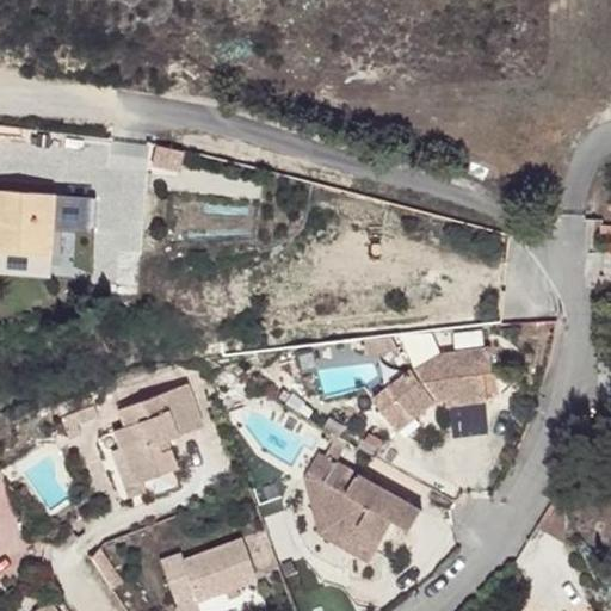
[(54,191),(0,187),(0,263),(49,267),(51,227),(54,195),(54,191)]
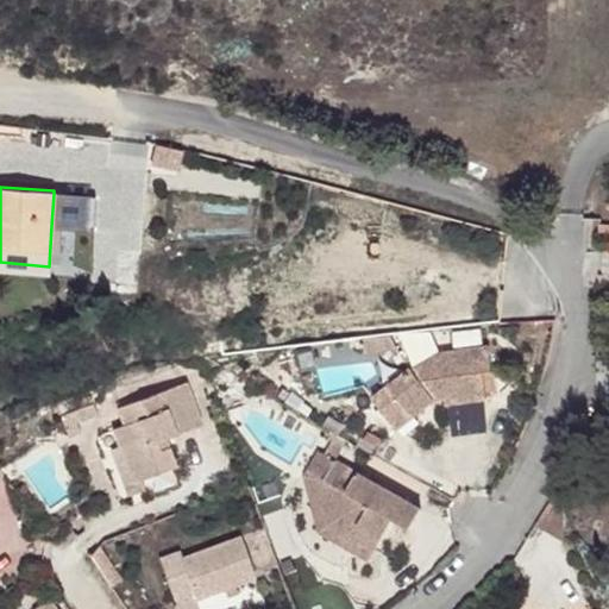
[(95,196),(54,194),(51,226),(93,228),(95,196)]
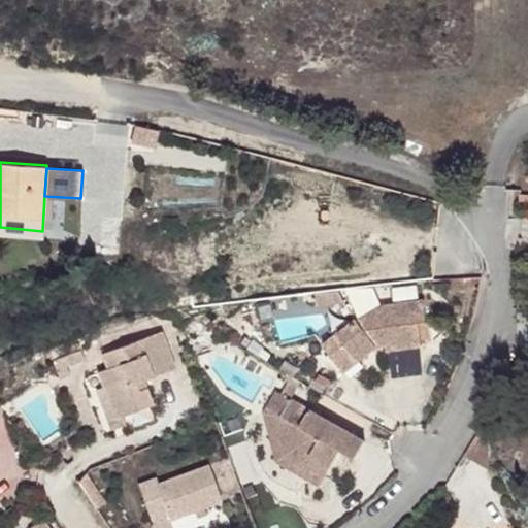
[(323,345),(336,364),(352,353),(358,361),(376,345),(386,344),(387,350),(421,345),(418,324),(425,323),(422,301),(381,306),(382,317),(371,319),(361,326),(357,320),(323,345)]
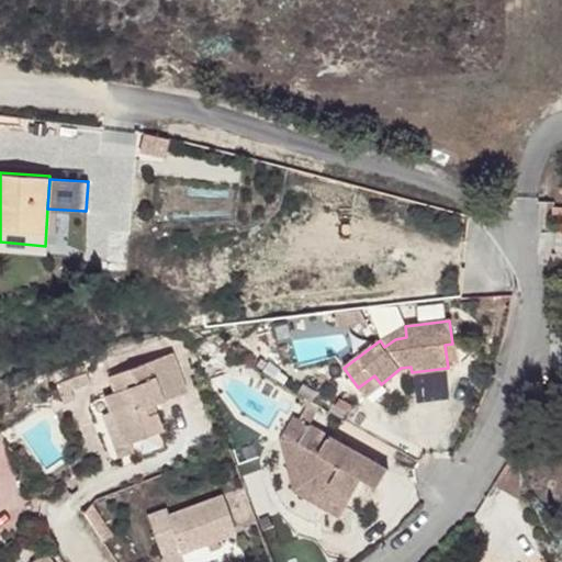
[(105,397),(111,413),(123,446),(130,444),(163,431),(156,414),(150,416),(148,408),(154,406),(187,394),(172,355),(111,378),(116,393),(105,397)]
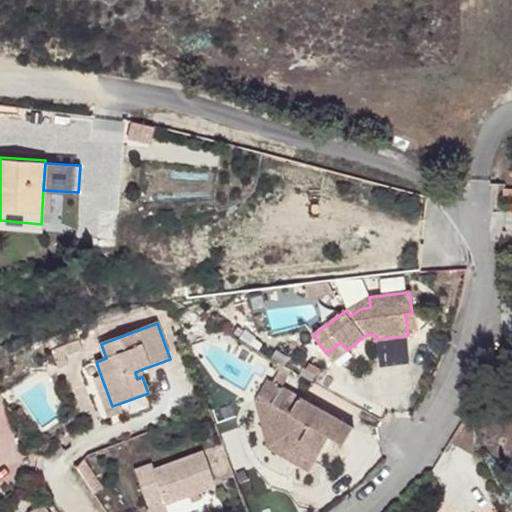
[(341,342),(326,353),(332,361),(347,350),(341,342)]
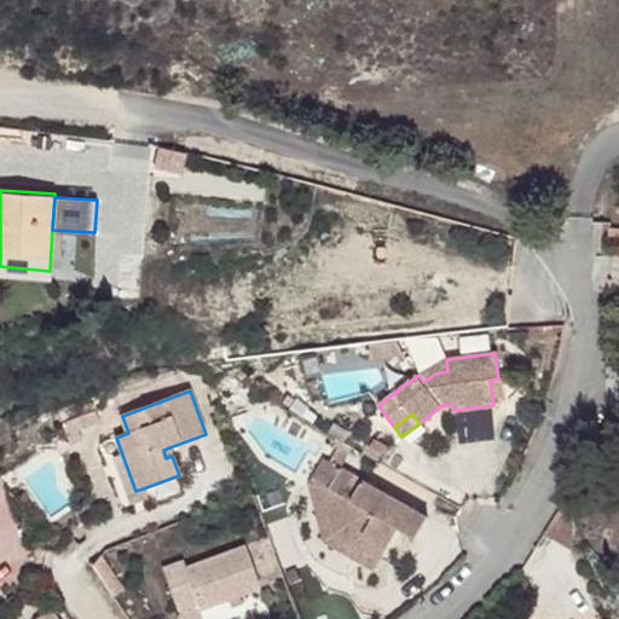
[(348,440),(335,458),(345,464),(357,446),(348,440)]
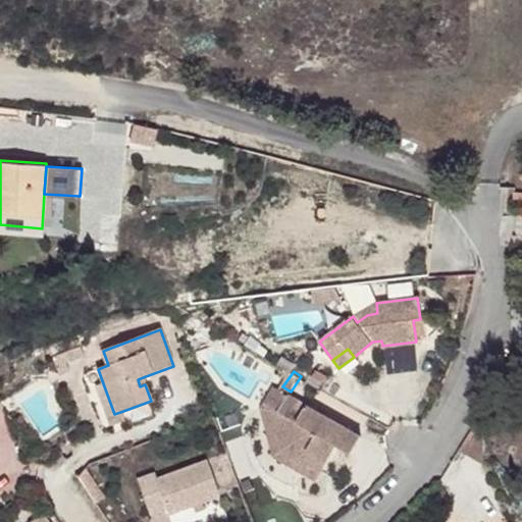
[(114,414),(103,383),(96,386),(109,424),(123,419),(120,412),(114,414)]
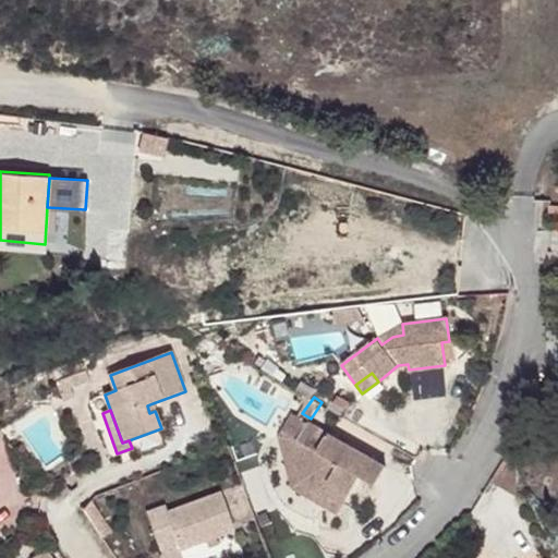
[(311,419),(302,413),(296,410),(278,439),(295,485),(338,512),(343,505),(304,478),(295,457),(304,443),(298,438),(311,419)]
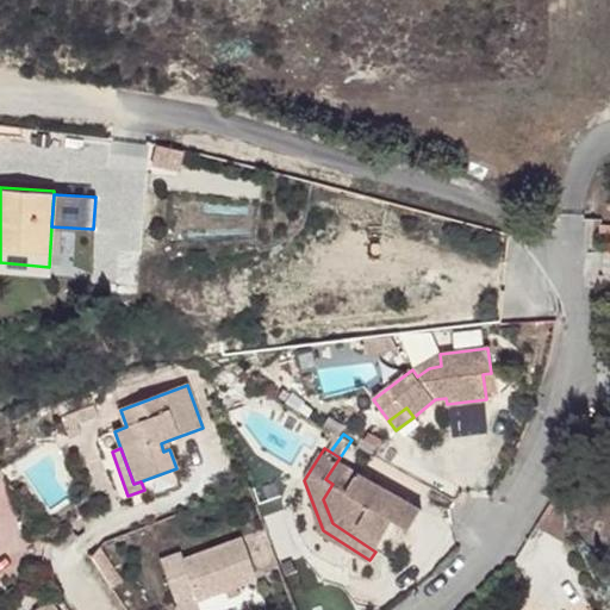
[(425,515),(340,458),(325,479),(332,484),(323,499),(332,523),(375,552),(394,524),(411,535),(425,515)]
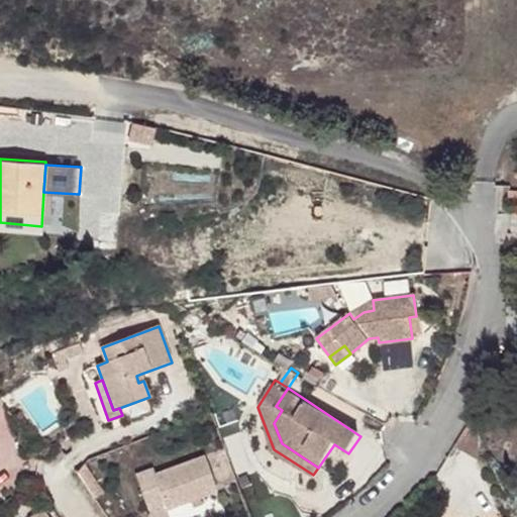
[(154,463),(153,460),(134,468),(147,503),(166,496),(170,507),(217,491),(202,447),(154,463)]
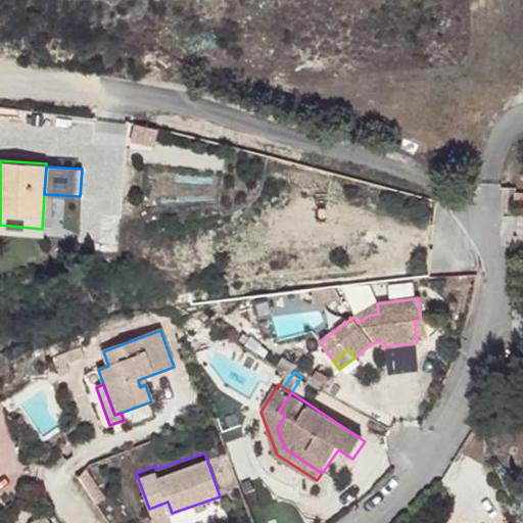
[(52,522),(43,510),(22,522),(52,522)]
